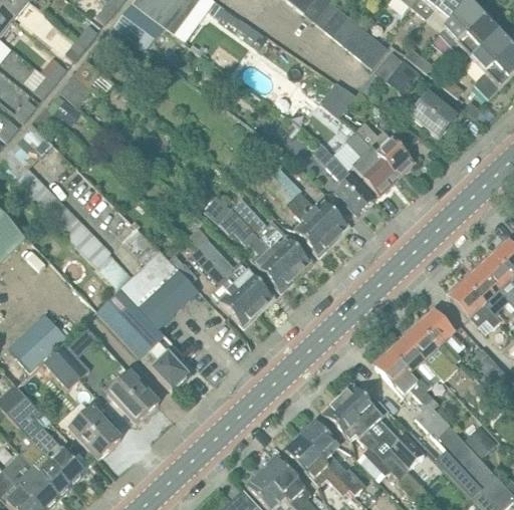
[(0,0),(0,8),(14,19),(29,0),(0,0)]
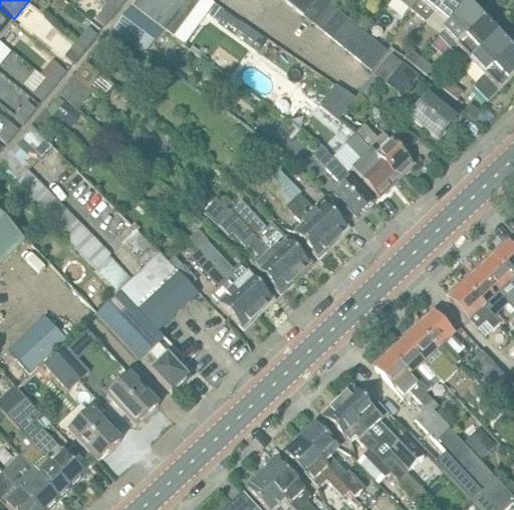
[(116,9),(123,0),(108,0),(107,2),(116,9)]
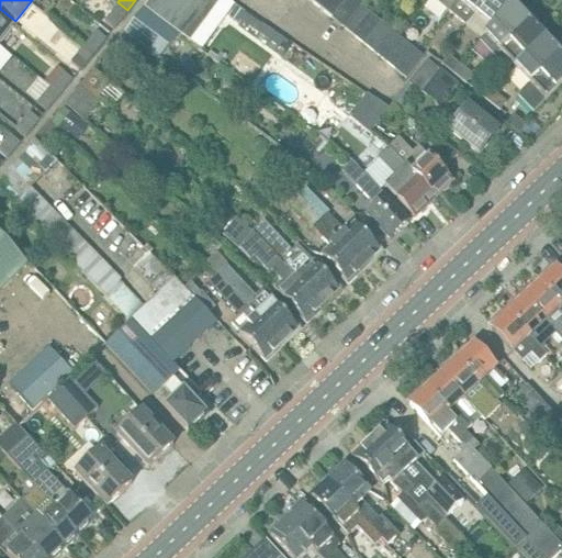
[(146,0),(143,4),(201,46),(203,43),(233,3),(234,1),(233,0),(146,0)]
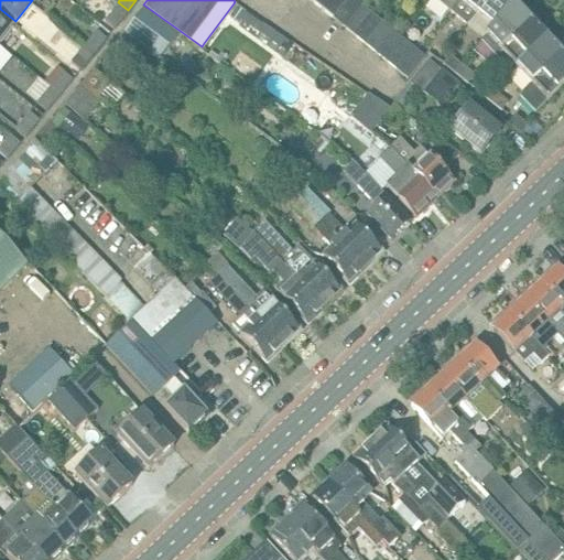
[(333,14),(344,0),(327,0),(322,7),(333,14)]
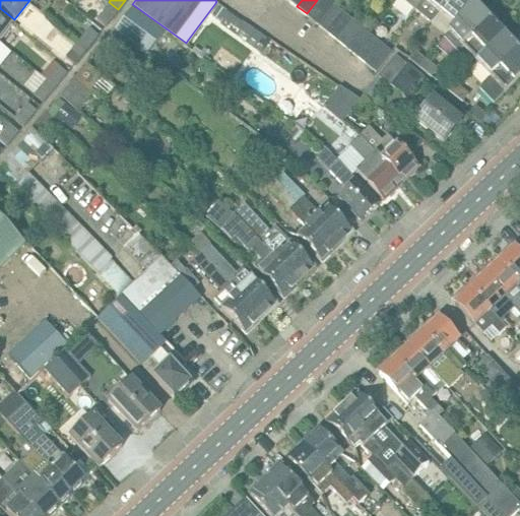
[(317,0),(307,13),(317,21),(333,1),(332,0),(317,0)]
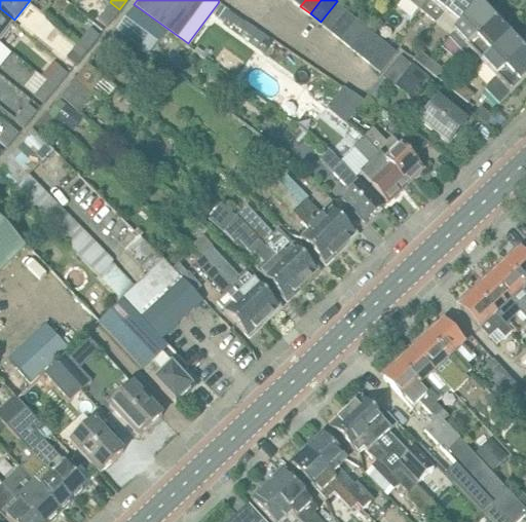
[(425,0),(419,7),(436,20),(443,10),(451,0),(425,0)]
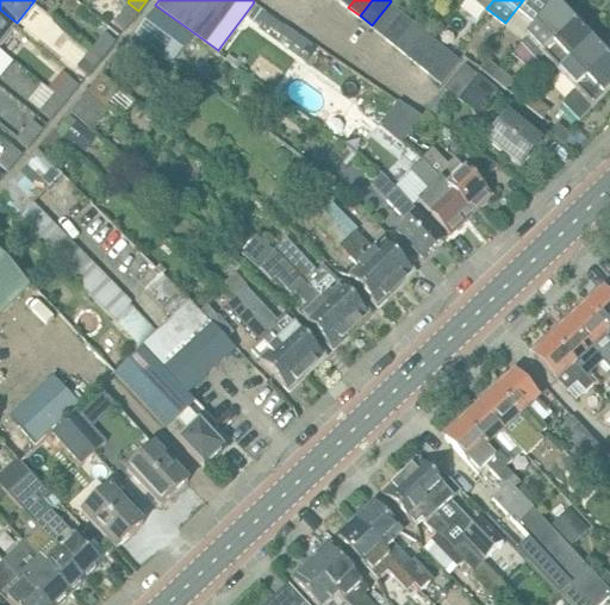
[(523,0),(514,12),(533,27),(554,0),(523,0)]
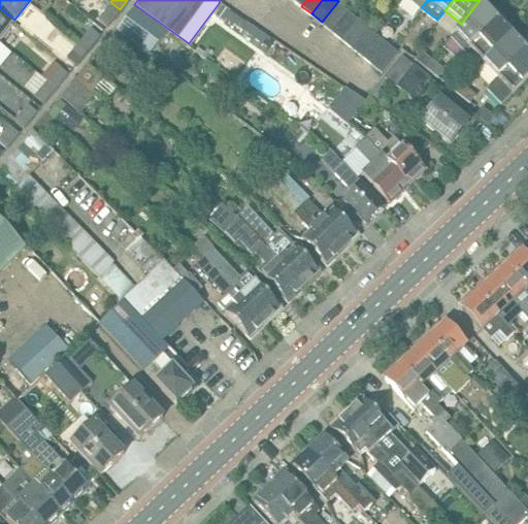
[(453,33),(451,35),(465,51),(469,46),(498,19),(481,0),(480,0),(461,24),(455,31),(453,33)]
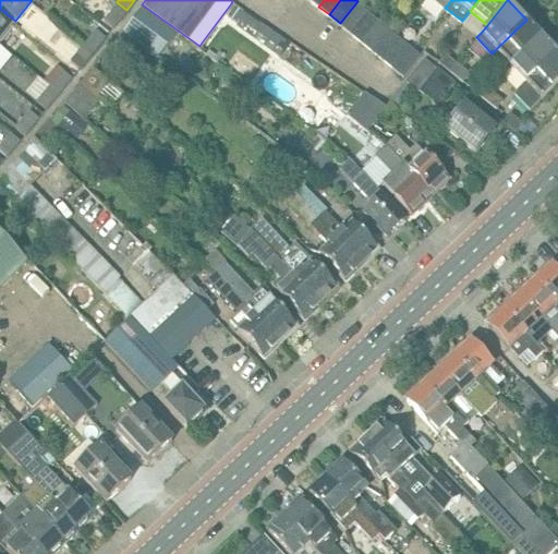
[(358,1),(340,23),(350,32),(367,10),(358,1)]
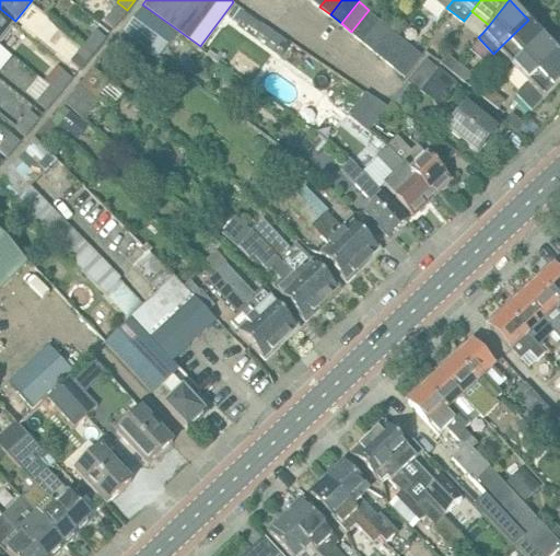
[(127,10),(117,2),(104,18),(114,25),(127,10)]
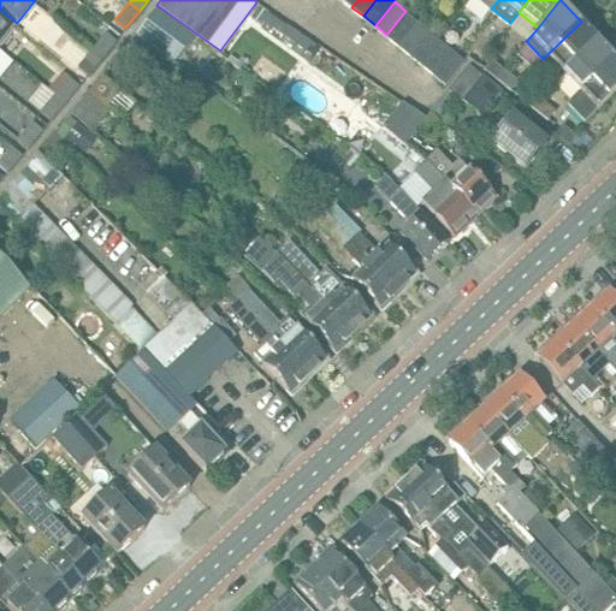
[(264,15),(267,9),(259,3),(255,9),(264,15)]
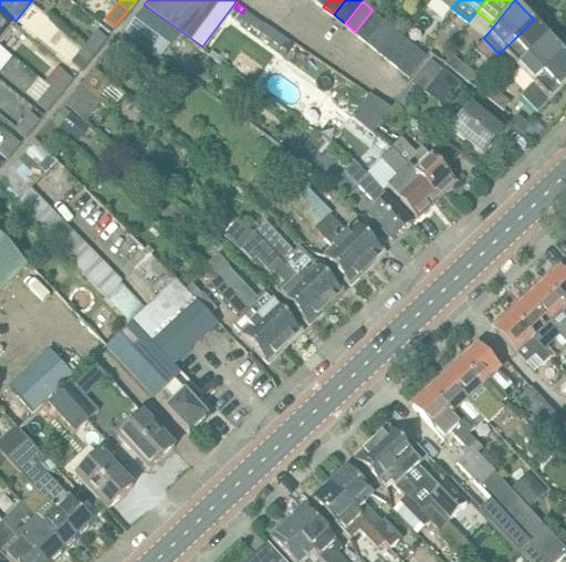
[(125,29),(124,29),(159,58),(161,55),(179,31),(144,6),(125,29)]
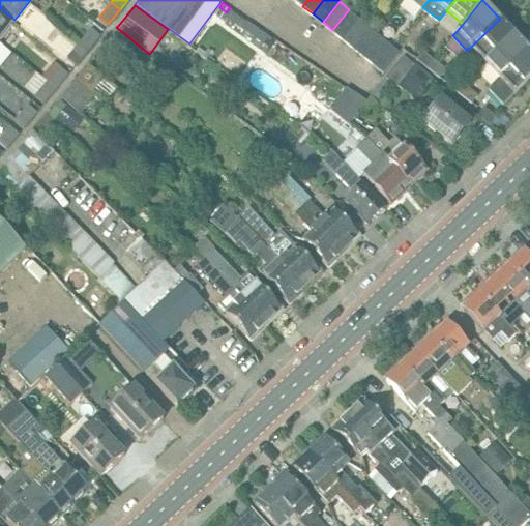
[(231,7),(225,16),(269,45),(274,36),(231,7)]
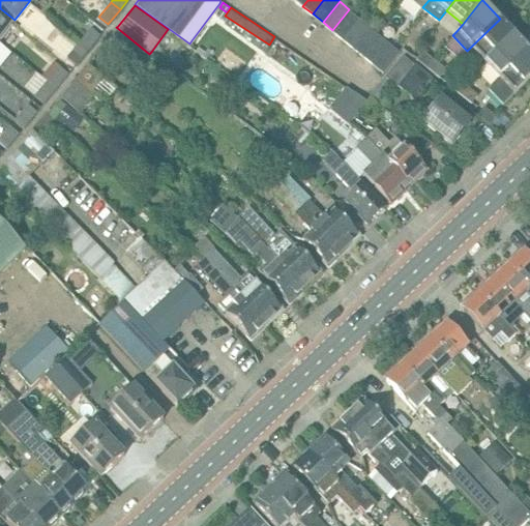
[(0,37),(15,20),(0,8),(0,37)]
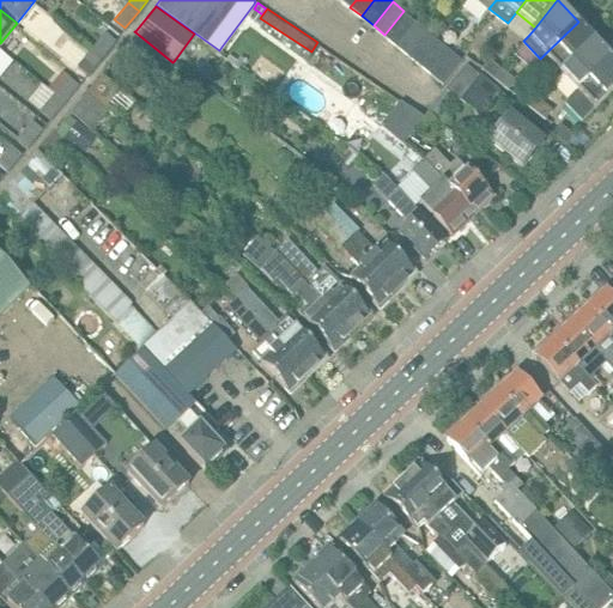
[(404,11),(384,35),(396,44),(416,20),(404,11)]
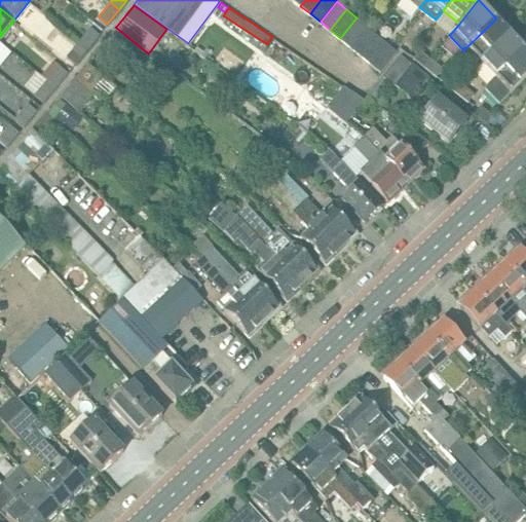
[(340,38),(349,45),(366,25),(357,17),(340,38)]
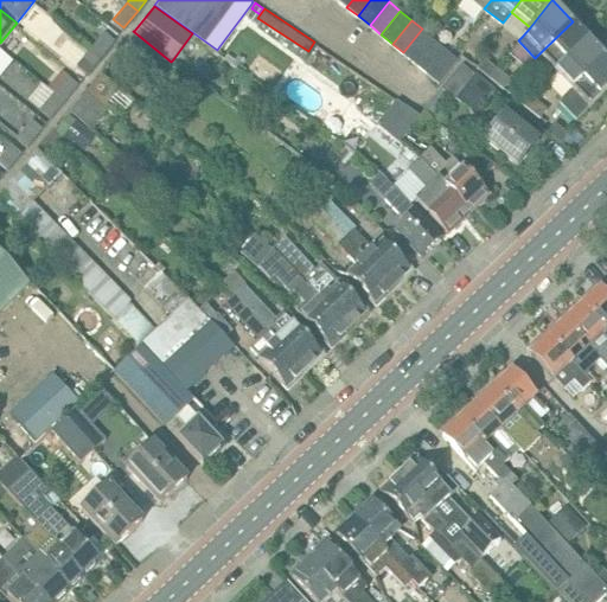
[(573,21),(540,53),(556,70),(589,38),(573,21)]
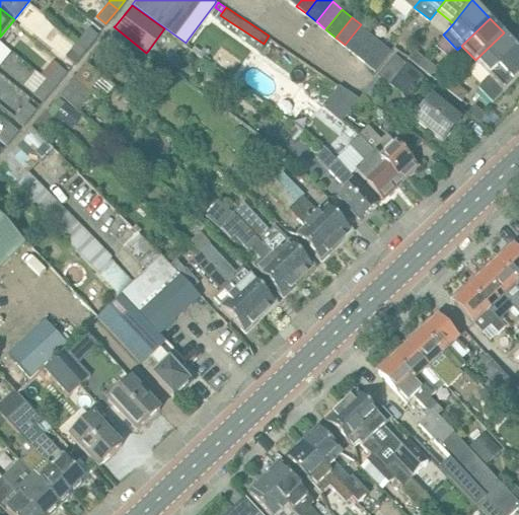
[(361,24),(345,45),(355,53),(371,32),(361,24)]
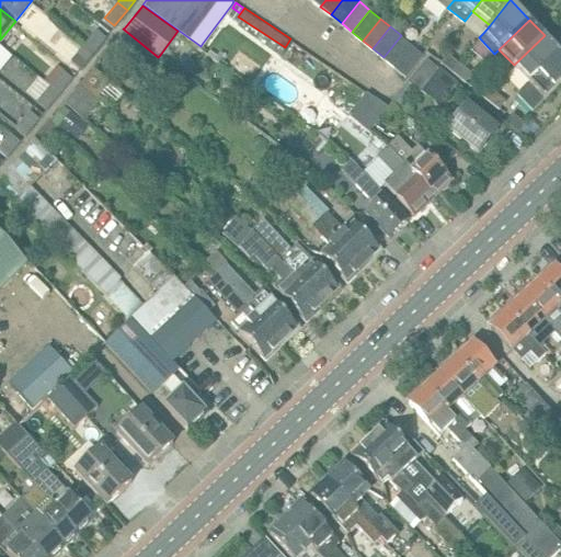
[(93,50),(105,35),(96,27),(83,43),(93,50)]
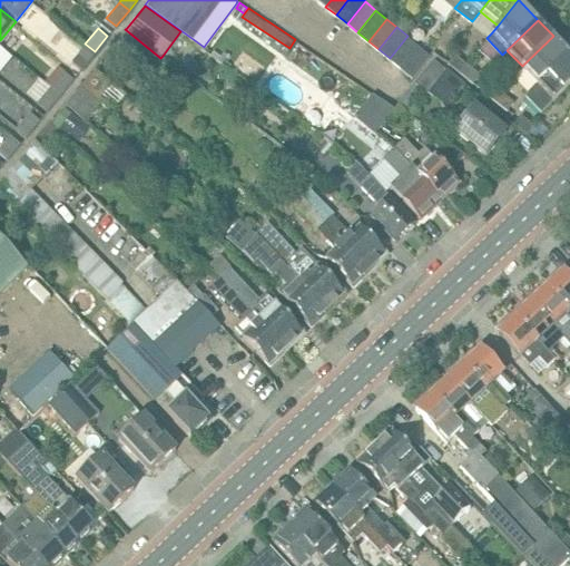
[(408,36),(390,58),(401,67),(419,45),(408,36)]
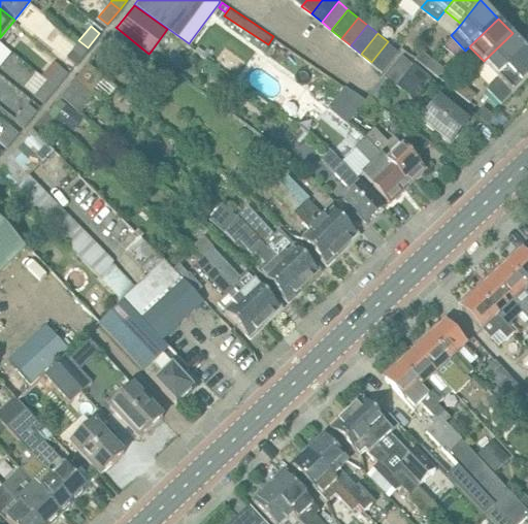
[(513,33),(484,61),(498,76),(526,48),(513,33)]
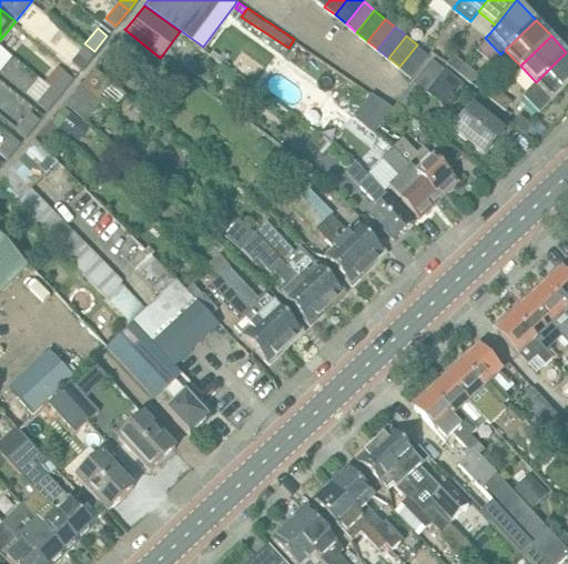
[(94,51),(84,43),(71,59),(81,67),(94,51)]
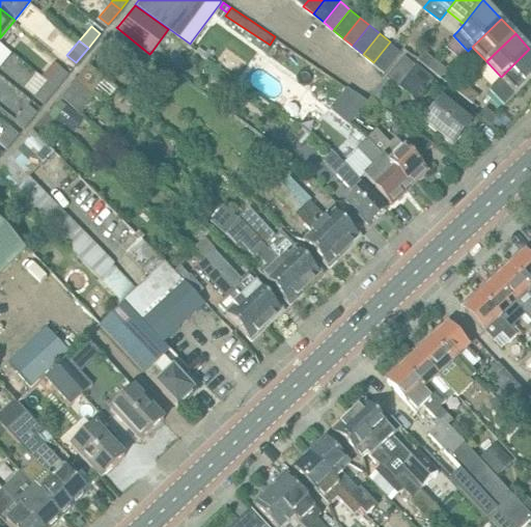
[(373,62),(383,71),(399,50),(390,42),(373,62)]
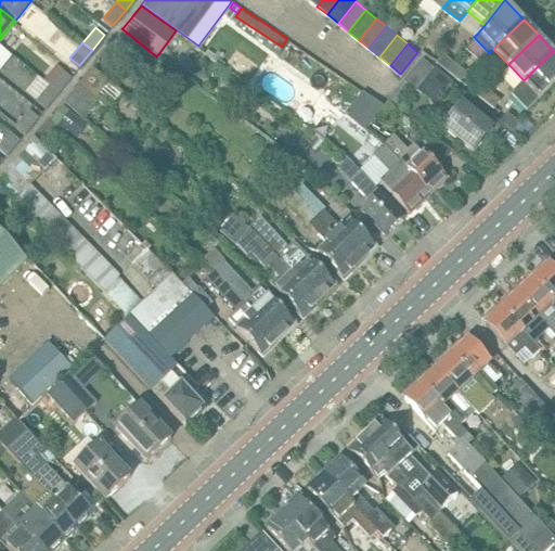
[(207,47),(205,50),(211,55),(215,51),(207,47)]
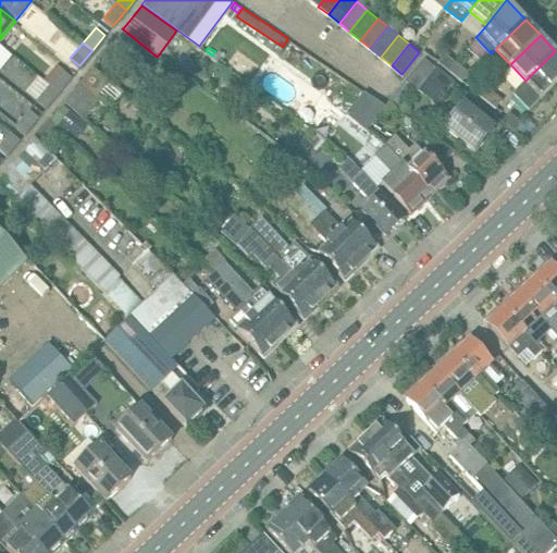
[(444,51),(436,60),(449,70),(456,61),(444,51)]
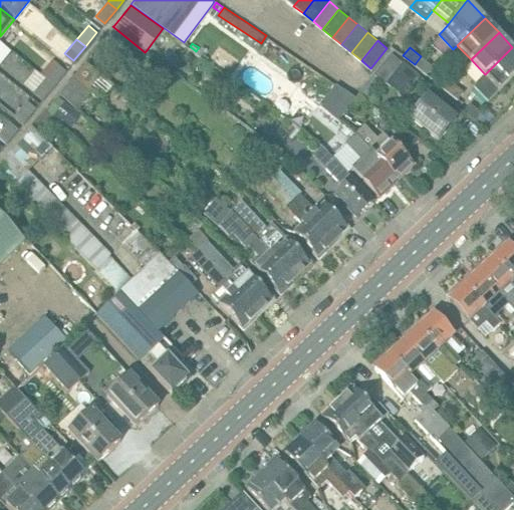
[(480,78),(475,85),(487,99),(499,88),(513,73),(513,48),(512,47),(485,74),(480,78)]
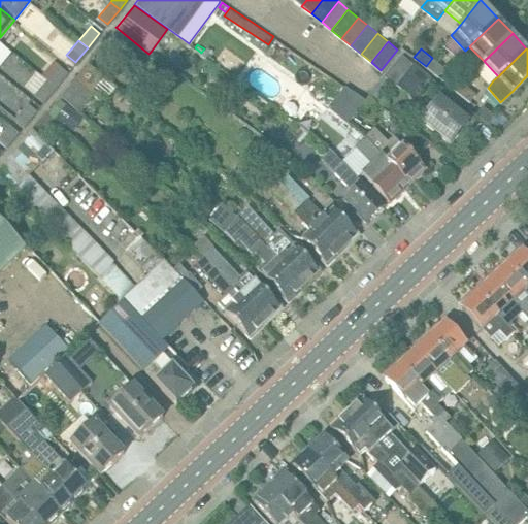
[(401,53),(368,93),(375,99),(391,79),(413,97),(430,75),(401,53)]
